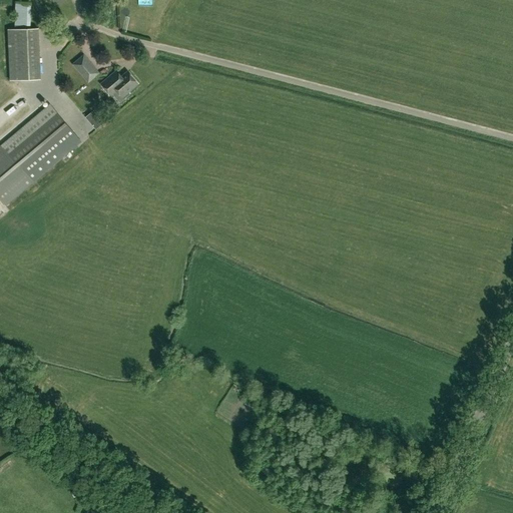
[(31,1),(18,1),(18,22),(31,22),(31,1)]
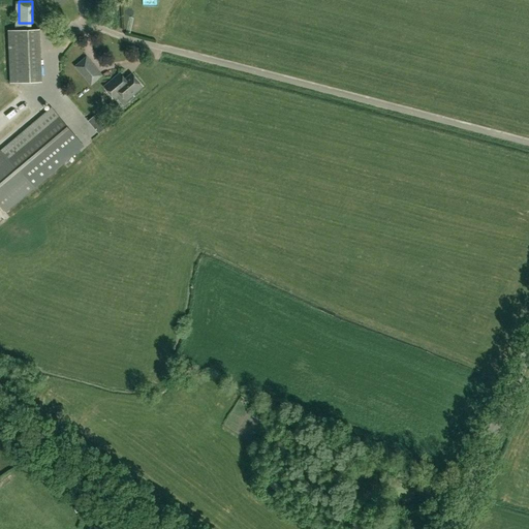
[(11,83),(41,82),(39,30),(9,31),(11,83)]
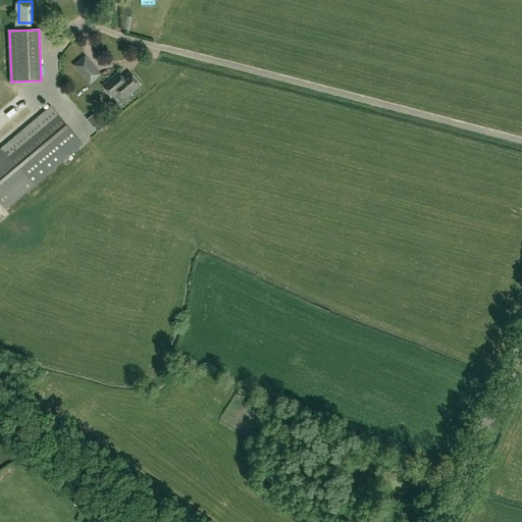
[(90,85),(102,74),(86,55),(73,65),(90,85)]
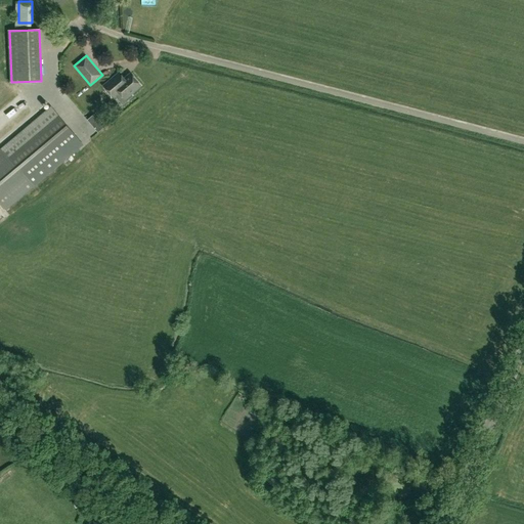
[(116,76),(104,86),(115,97),(121,93),(126,99),(141,86),(131,74),(123,81),(120,81),(116,76)]
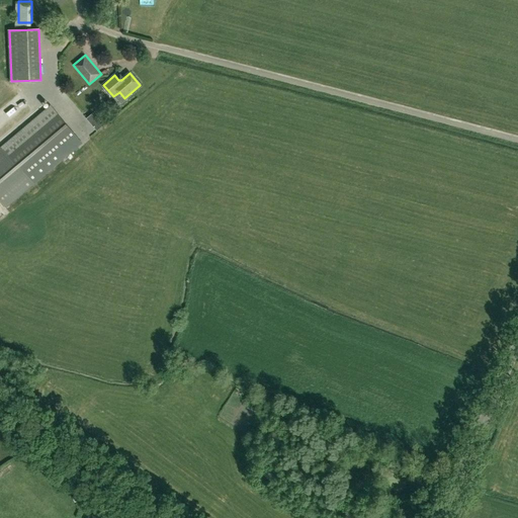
[(22,95),(6,108),(15,119),(31,106),(22,95)]
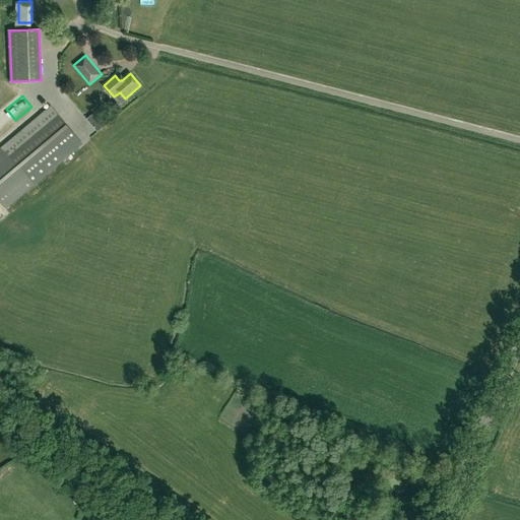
[(52,106),(1,148),(0,149),(0,200),(7,208),(83,143),(52,106)]
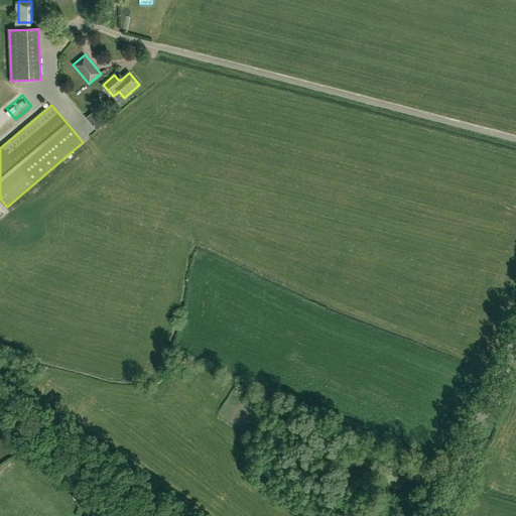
All buildings are outlined.
